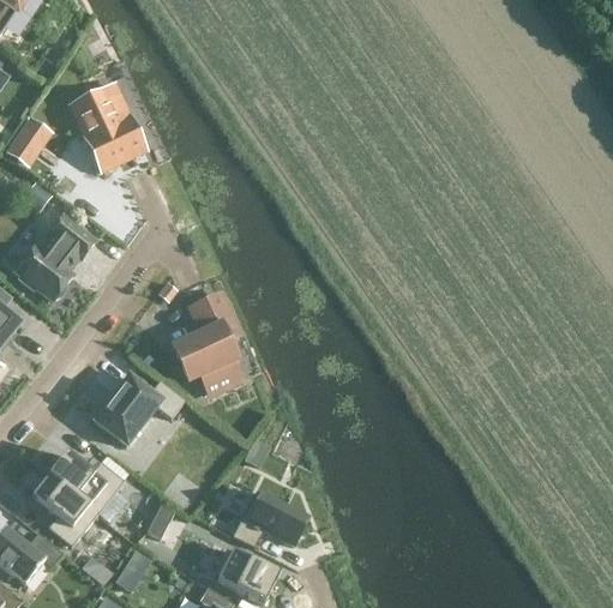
[(0,0),(0,34),(23,0),(0,0)]
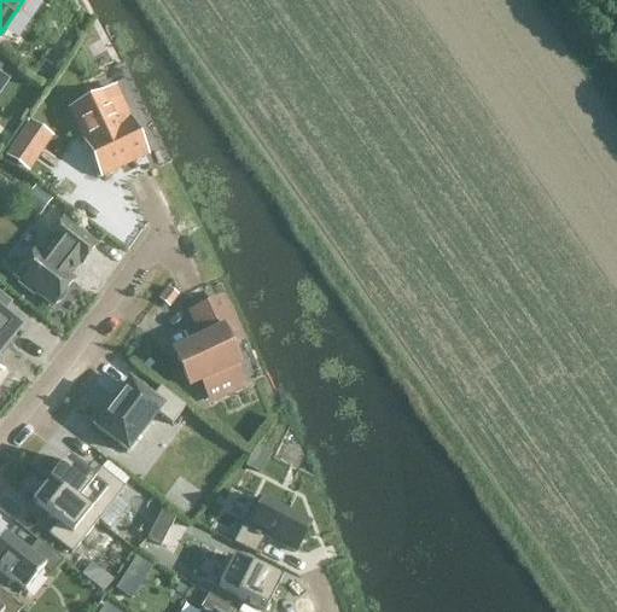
[(83,130),(86,129),(89,138),(87,139),(103,172),(146,150),(134,124),(124,128),(106,89),(71,105),(83,130)]
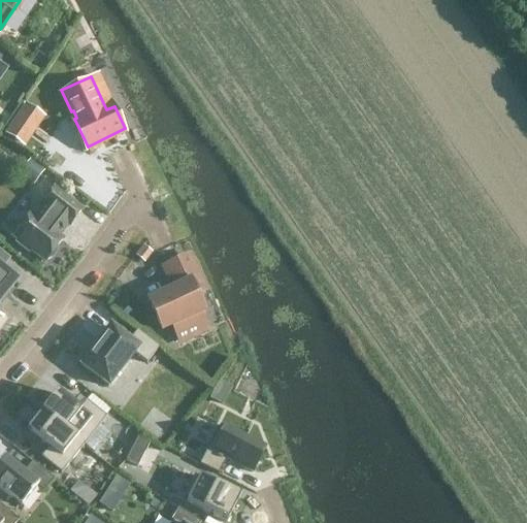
[(27,100),(5,131),(21,141),(42,110),(27,100)]
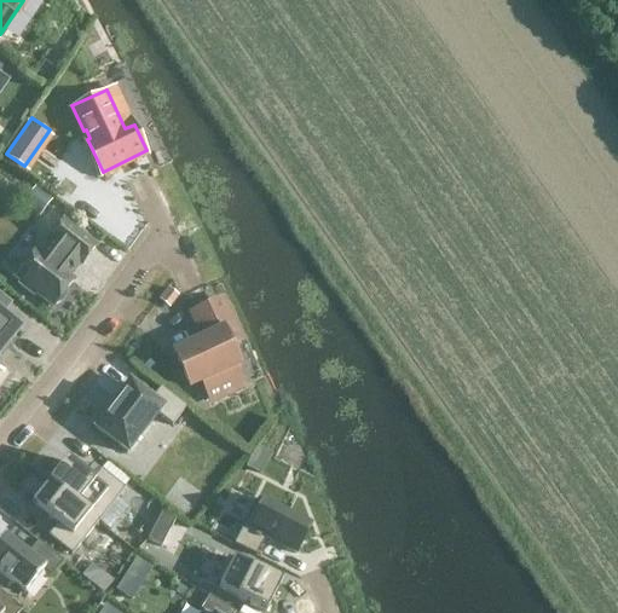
[(36,184),(24,201),(41,214),(53,197),(36,184)]
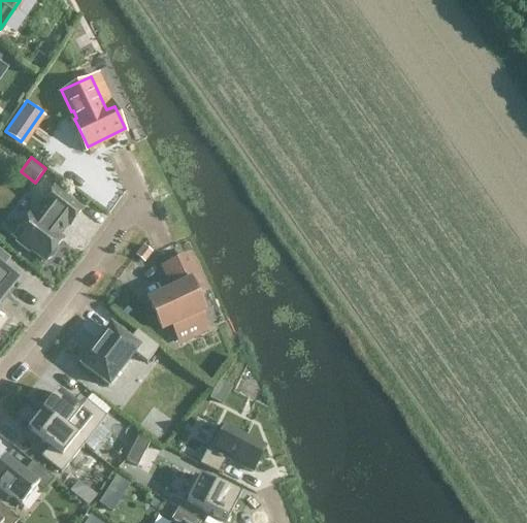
[(30,211),(13,233),(18,236),(15,238),(29,249),(31,247),(45,258),(46,257),(52,255),(55,253),(56,249),(57,243),(63,236),(59,233),(68,221),(69,223),(81,206),(54,185),(42,201),(43,202),(34,215),(30,211)]
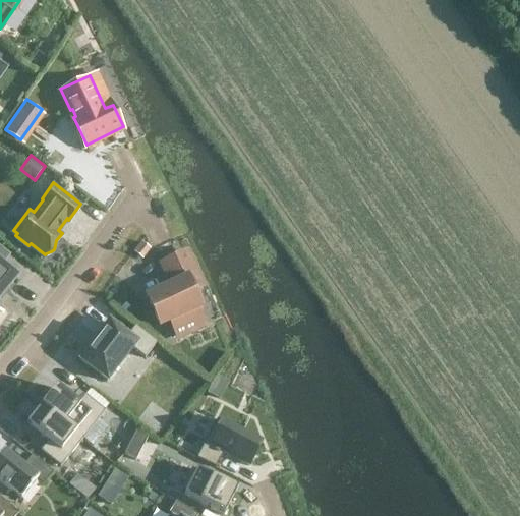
[(142,240),(135,250),(146,258),(153,247),(142,240)]
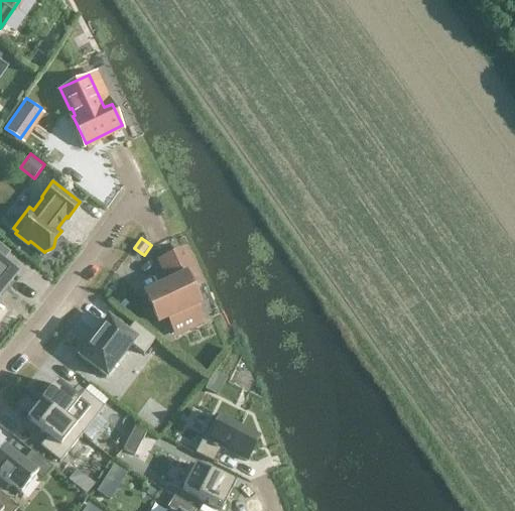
[(0,291),(16,272),(18,270),(16,269),(4,259),(11,250),(0,241),(0,291)]
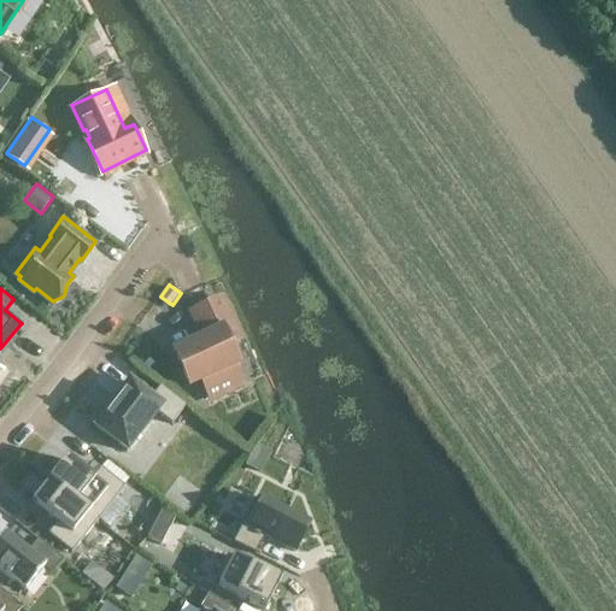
[(221,295),(193,307),(205,334),(174,348),(189,381),(201,375),(211,394),(233,385),(224,365),(236,359),(228,341),(239,336),(221,295)]
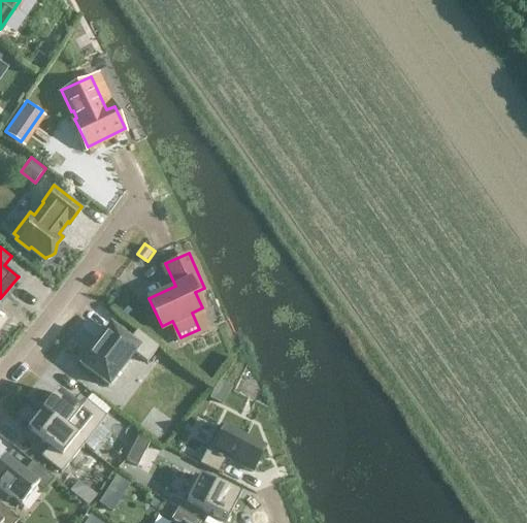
[(110,323),(80,362),(108,383),(134,350),(147,359),(159,345),(137,327),(130,337),(110,323)]
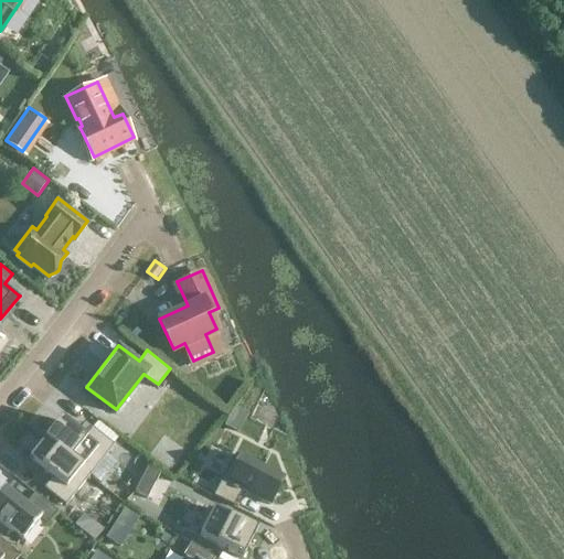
[(236,400),(226,419),(240,427),(249,407),(236,400)]
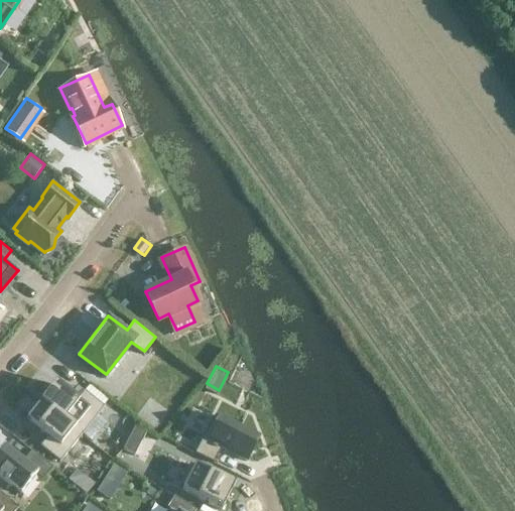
[(55,380),(40,398),(83,431),(93,438),(108,420),(98,412),(105,403),(85,388),(77,397),(55,380)]
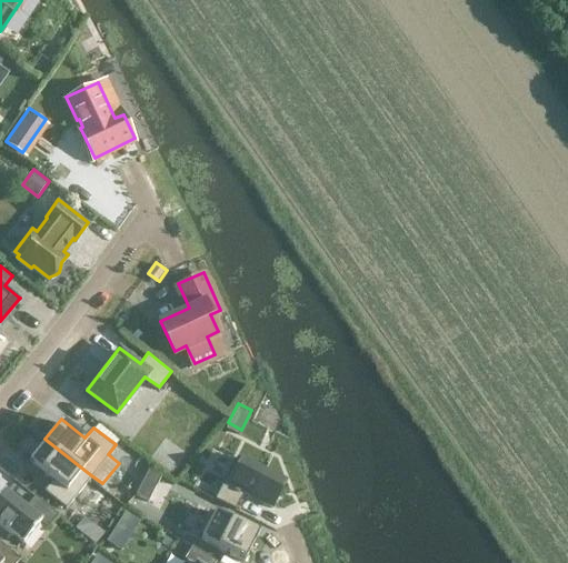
[(45,439),(29,459),(53,478),(45,489),(67,505),(91,475),(45,439)]
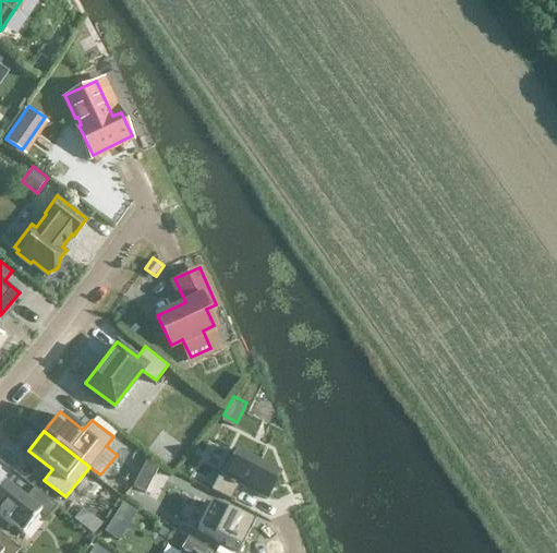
[(210,487),(231,497),(239,481),(266,495),(279,470),(232,445),(210,487)]
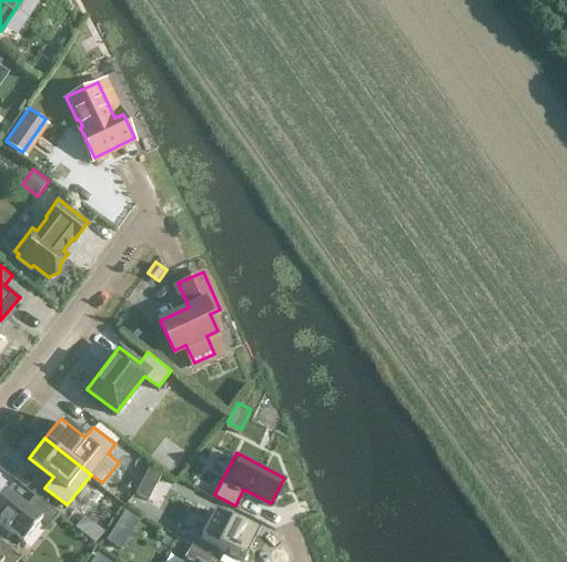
[(150,463),(138,489),(150,496),(163,470),(150,463)]
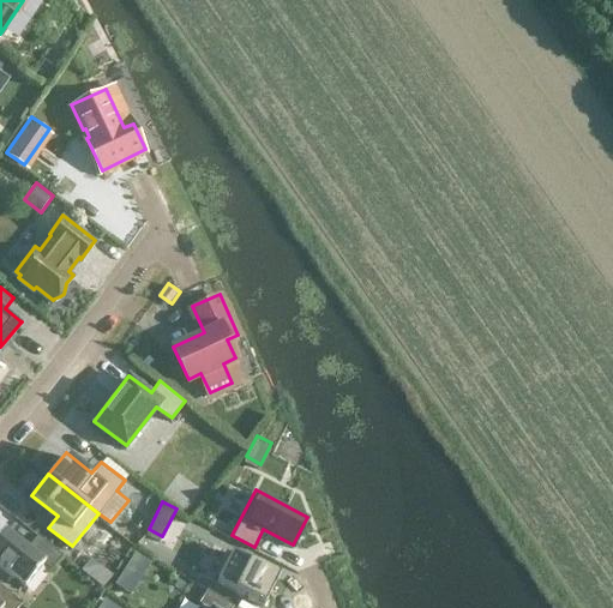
[(4,527),(0,530),(0,563),(25,584),(43,561),(52,567),(64,553),(38,533),(28,546),(4,527)]
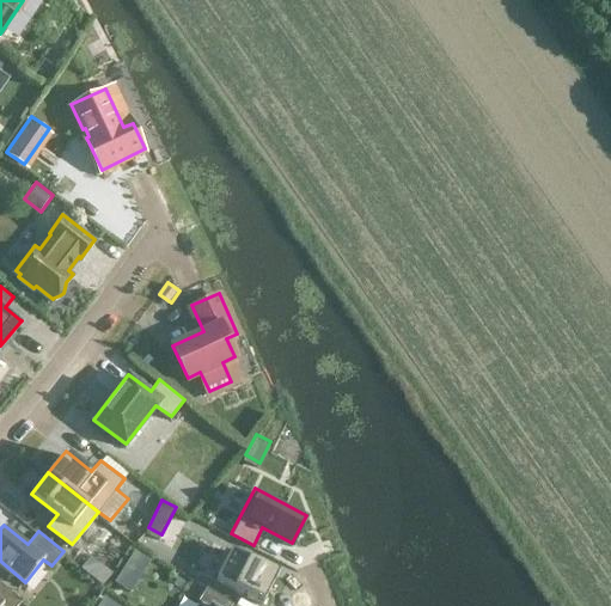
[(136,544),(130,552),(148,563),(153,555),(136,544)]
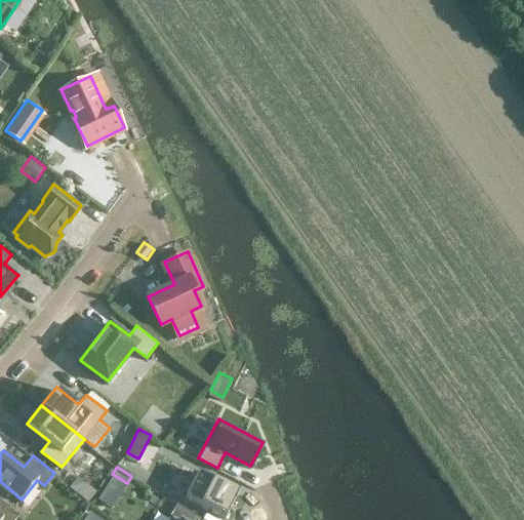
[(198,470),(185,495),(226,516),(239,490),(198,470)]
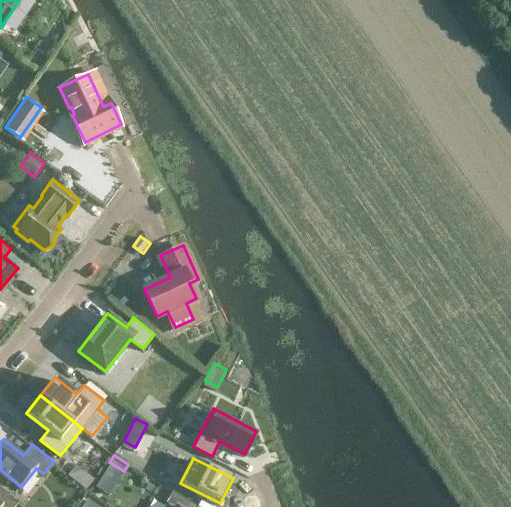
[(80,482),(85,486),(93,476),(88,472),(80,482)]
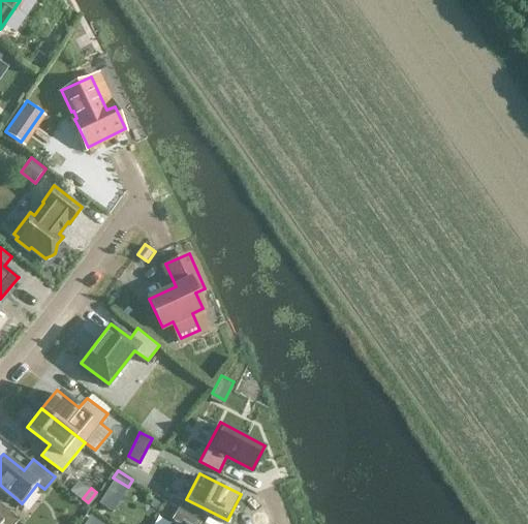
[(0,523),(12,523),(19,518),(0,501),(0,523)]
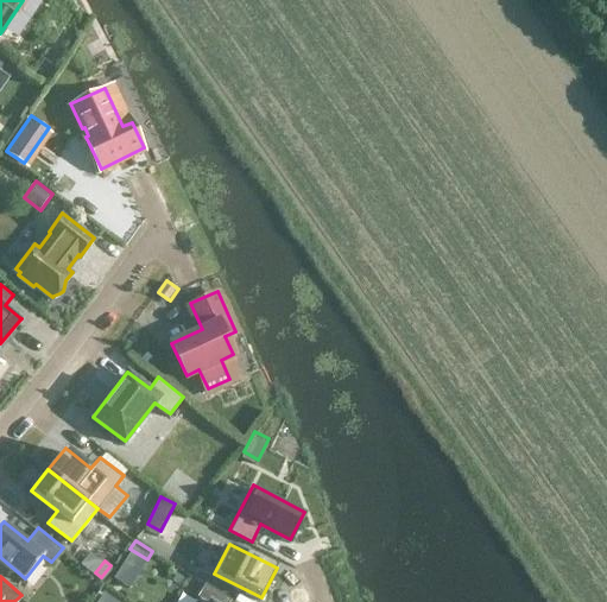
[(200,596),(196,601),(228,601),(232,597),(206,582),(197,595),(200,596)]
